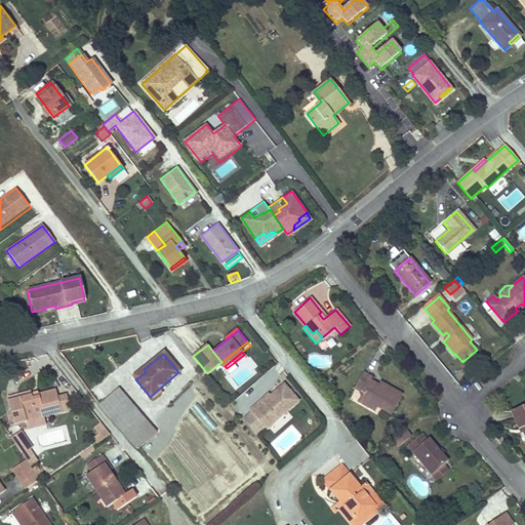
[(245,356),(244,355),(235,362),(235,363),(245,356)]
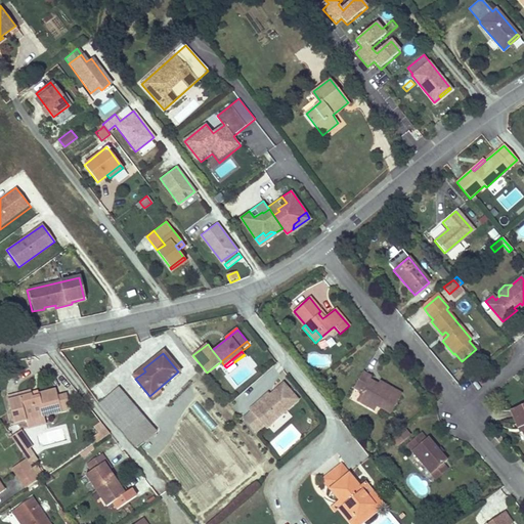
[(143,368),(133,377),(135,379),(145,372),(143,368)]
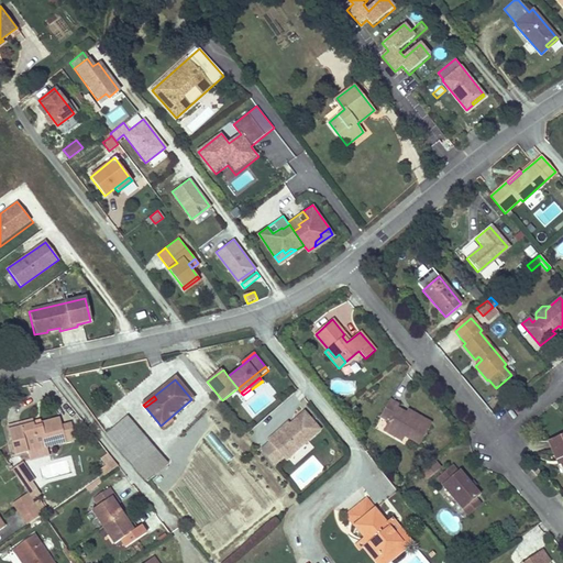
[(384,431),(395,438),(400,429),(407,432),(421,441),(431,424),(410,412),(408,416),(396,409),(398,406),(389,400),(381,417),(388,422),(384,431)]
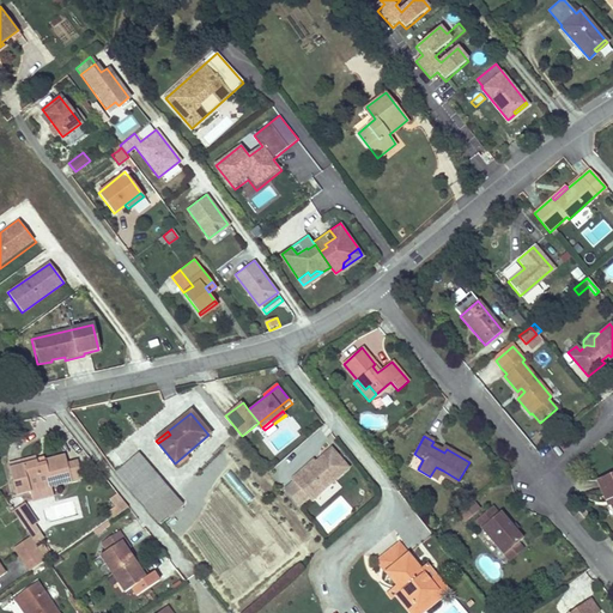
[(347,468),(329,449),(315,462),(301,475),(298,473),(291,479),(310,502),(347,468)]
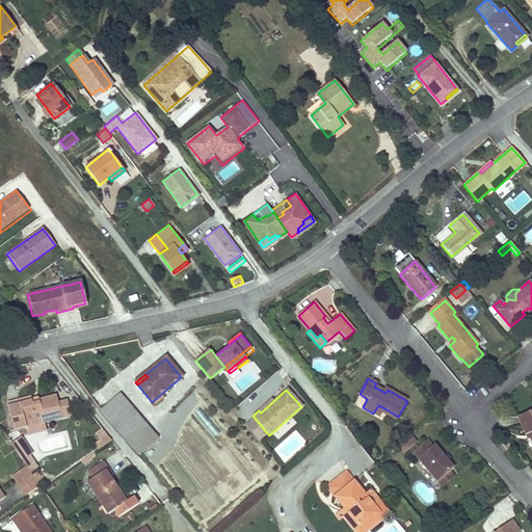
[(120,394),(100,410),(131,446),(150,429),(120,394)]
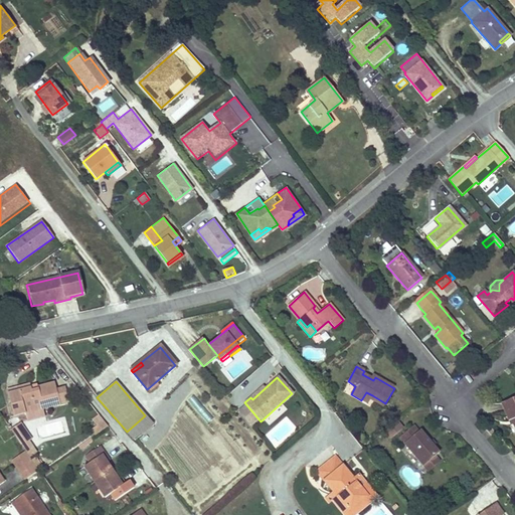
[(32,392),(31,389),(30,386),(8,392),(14,416),(29,412),(31,420),(48,415),(46,407),(60,404),(57,390),(55,383),(38,388),(39,391),(32,392)]
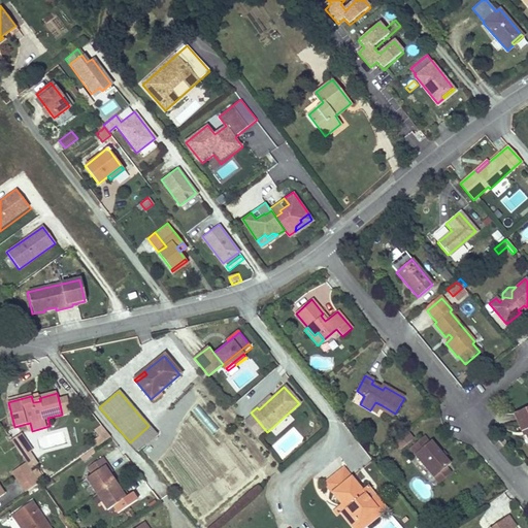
[(271,398),(269,396),(257,407),(259,409),(271,398)]
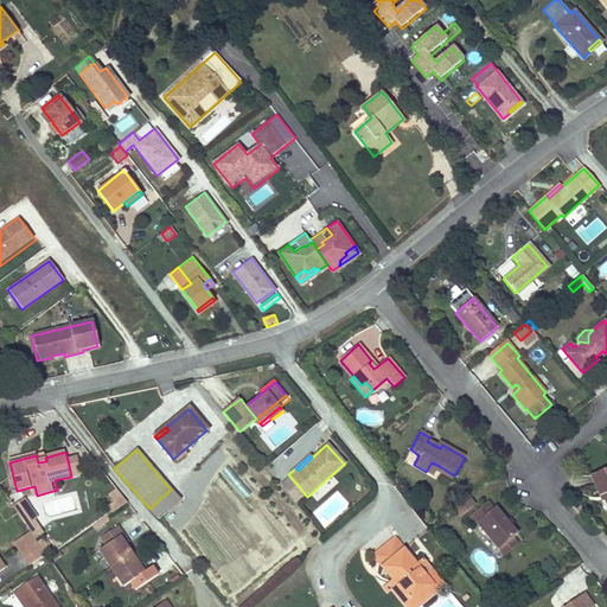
[(81,474),(77,458),(68,460),(71,477),(81,474)]
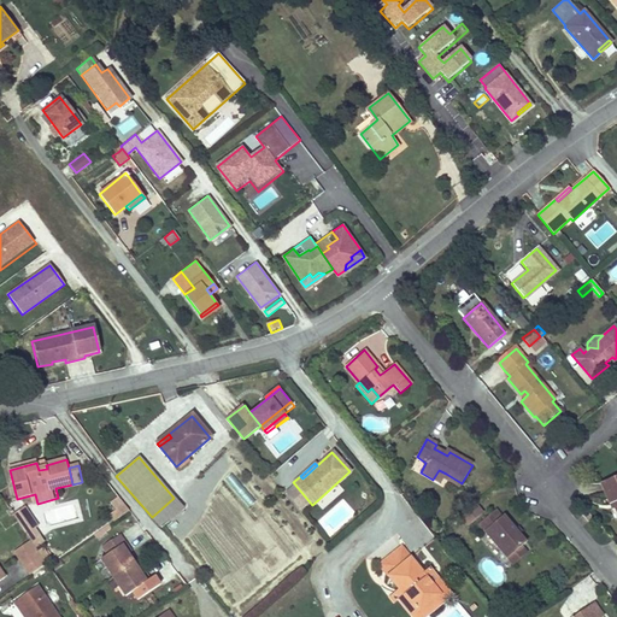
[(439,470),(433,480),(440,483),(446,474),(439,470)]
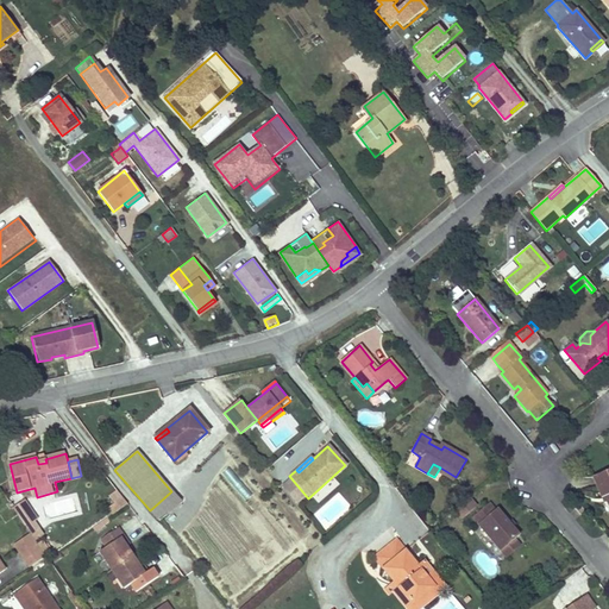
[(608,470),(592,477),(601,498),(604,496),(607,502),(608,507),(608,470)]
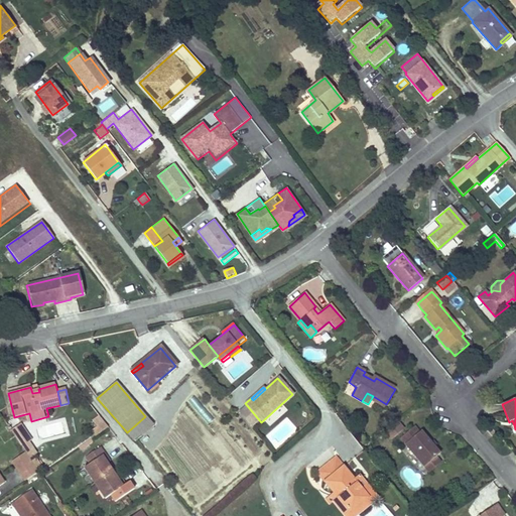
[(156,423),(162,418),(154,406),(147,411),(156,423)]
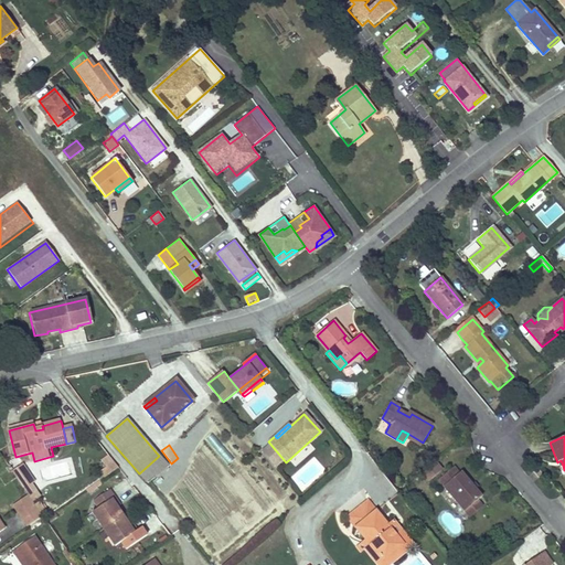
[(159,456),(139,473),(148,483),(168,466),(159,456)]
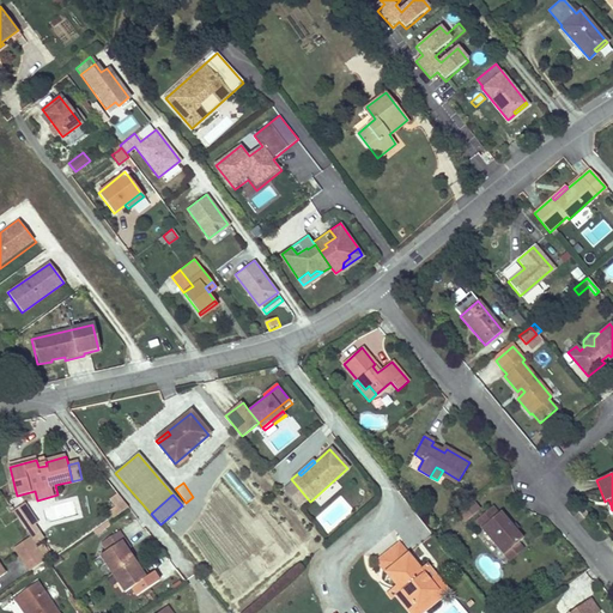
[(123,501),(116,505),(121,513),(128,508),(123,501)]
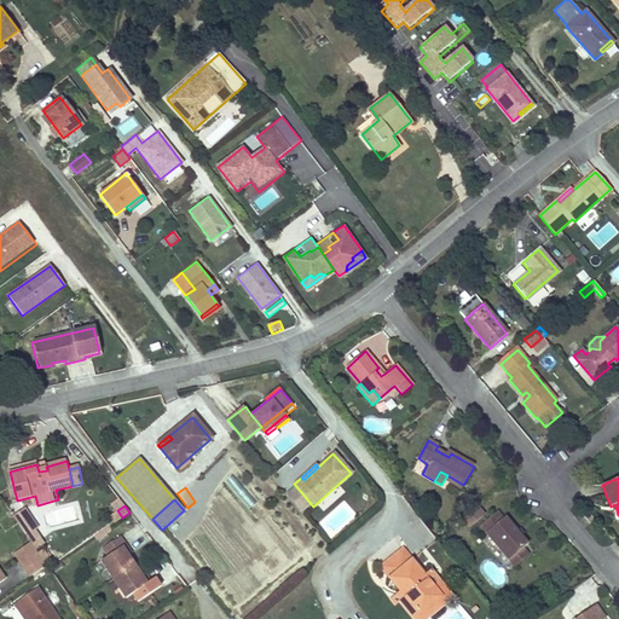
[(478,507),(463,519),(469,527),(485,515),(478,507)]
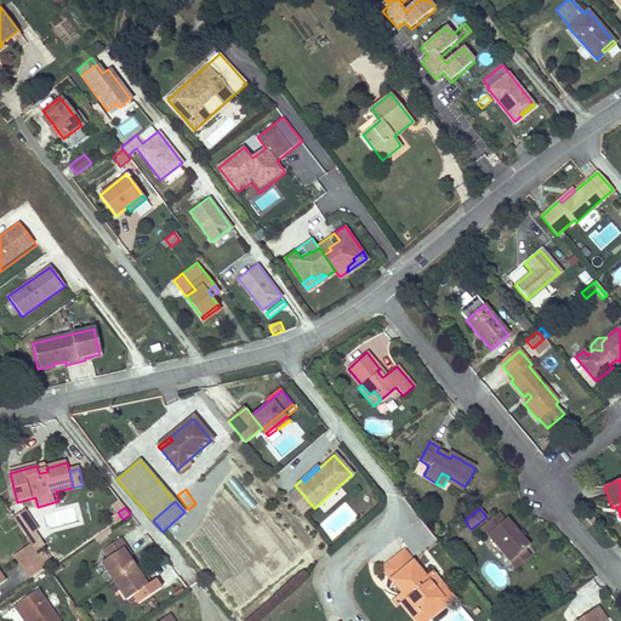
[(26,512),(13,519),(22,530),(28,525),(33,531),(36,529),(26,512)]
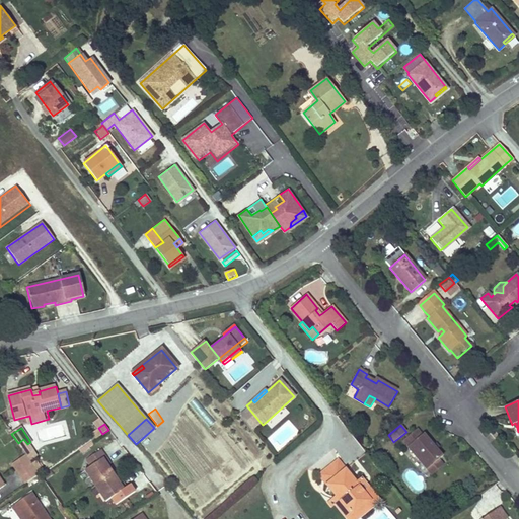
[(402,440),(426,469),(438,460),(442,456),(423,434),(421,435),(416,430),(402,440)]
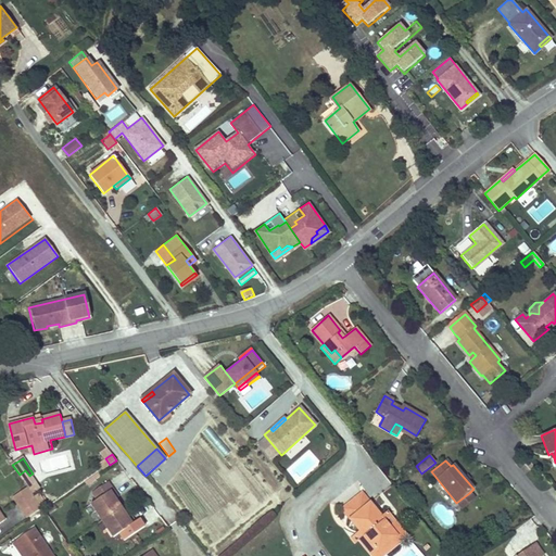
[(533,467),(528,462),(525,465),(530,471),(533,467)]
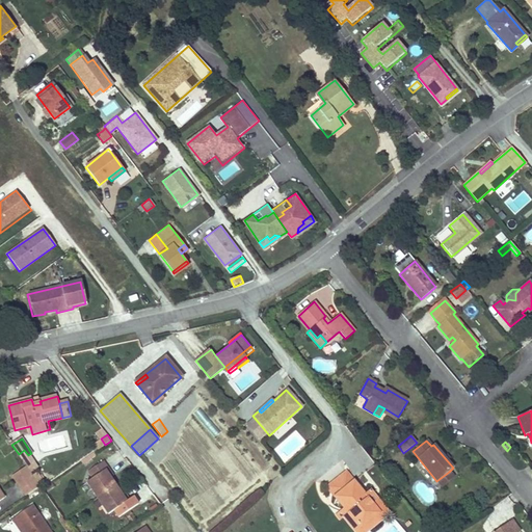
[(24,450),(19,454),(26,466),(27,467),(32,462),(28,455),(24,450)]
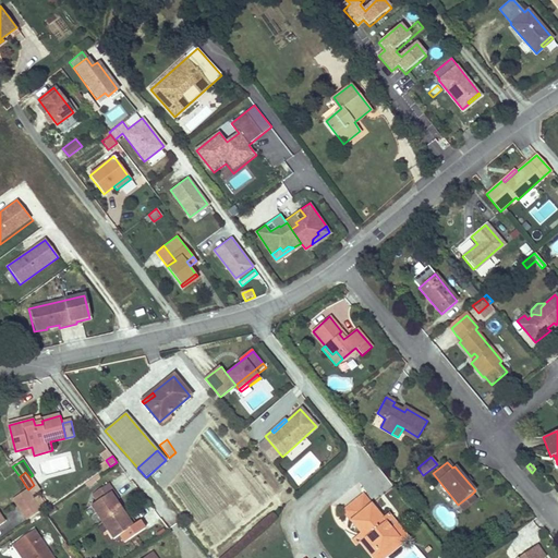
[(116,501),(110,494),(113,492),(108,484),(92,495),(97,502),(92,506),(113,540),(119,535),(124,543),(140,532),(135,524),(132,526),(126,519),(116,501)]
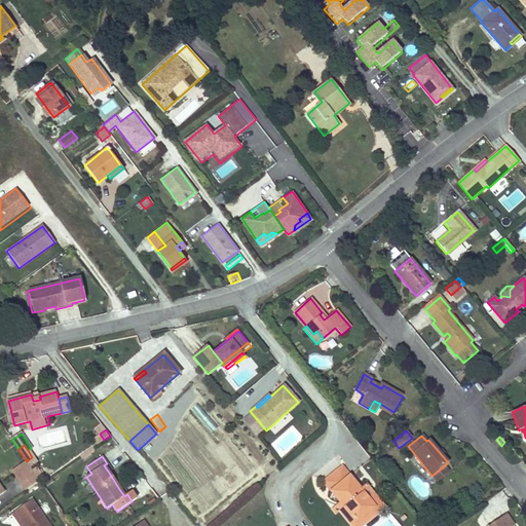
[(26,460),(12,470),(26,489),(40,480),(27,461),(26,460)]
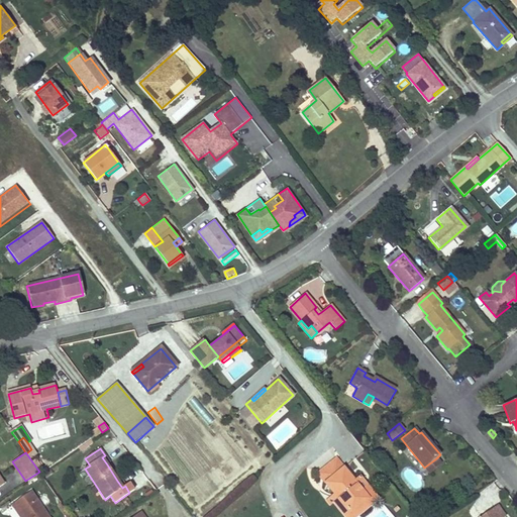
[(318,474),(325,483),(344,468),(337,458),(318,474)]
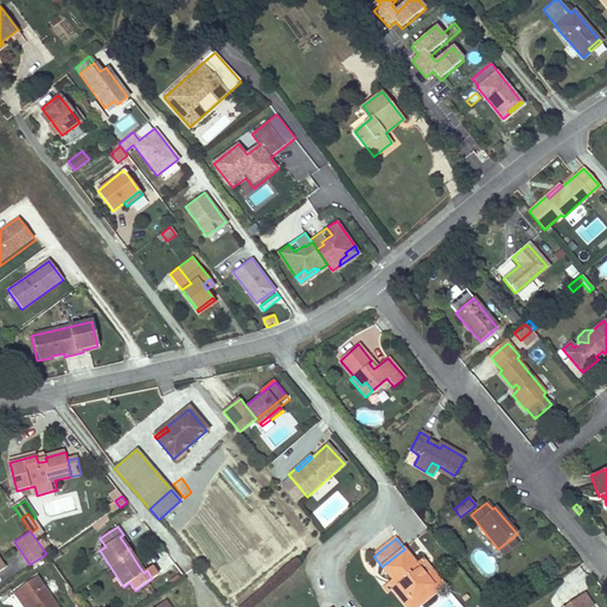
[(512,538),(498,549),(504,556),(517,544),(512,538)]
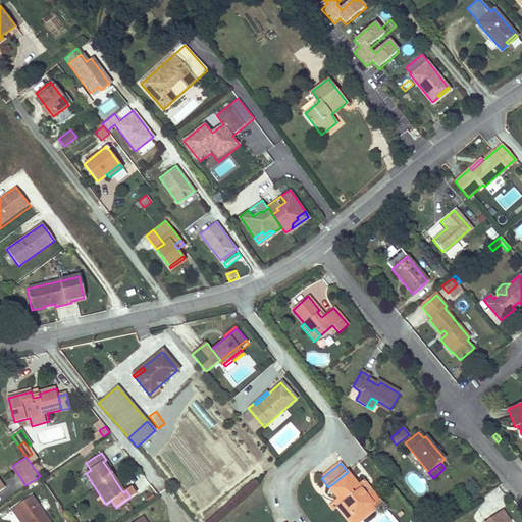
[(348,472),(328,487),(338,501),(354,519),(373,504),(360,488),(348,472)]
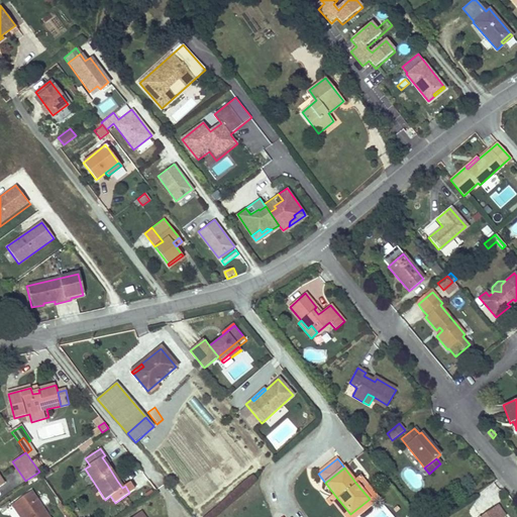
[(350,514),(335,496),(327,503),(330,507),(333,504),(344,516),(353,516),(377,499),(362,480),(356,484),(370,499),(350,514)]
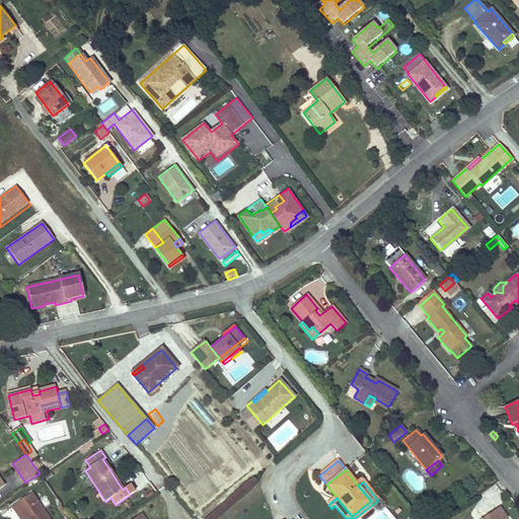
[(48,518),(31,494),(14,505),(23,518),(48,518)]
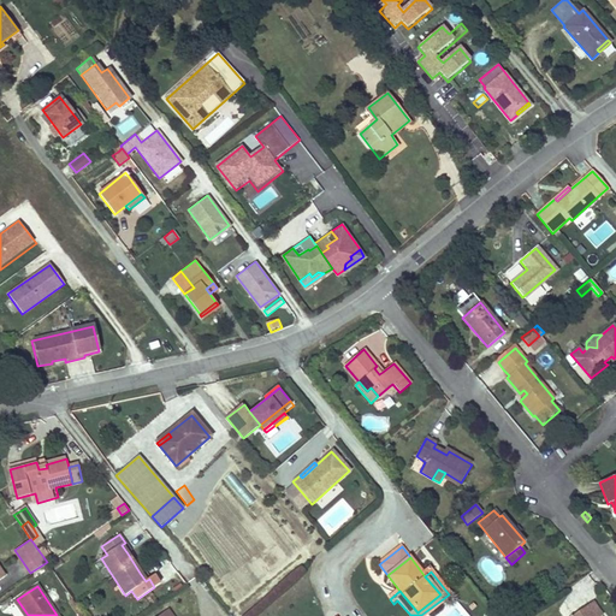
[(28,615),(17,599),(13,602),(22,615),(28,615)]
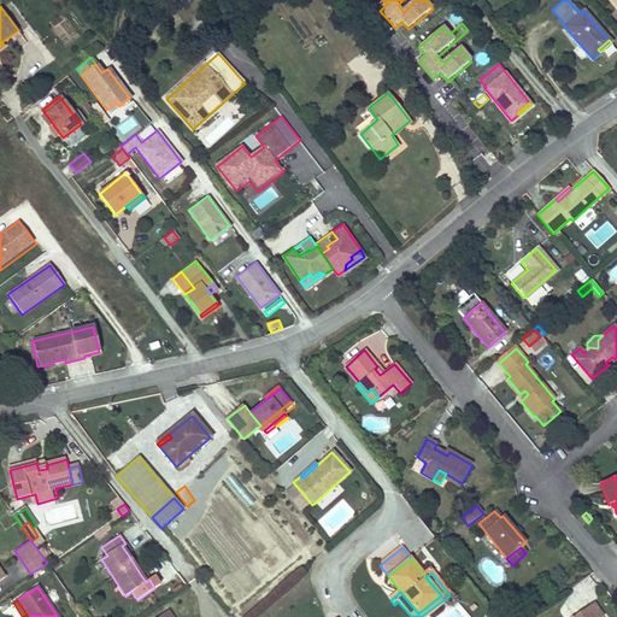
[(601,616),(603,616),(593,603),(571,616),(601,616)]
